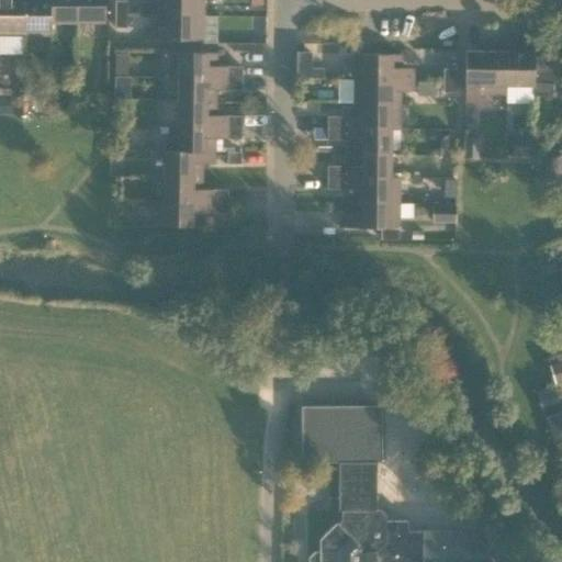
[(0,0),(0,34),(22,35),(21,0),(0,0)]
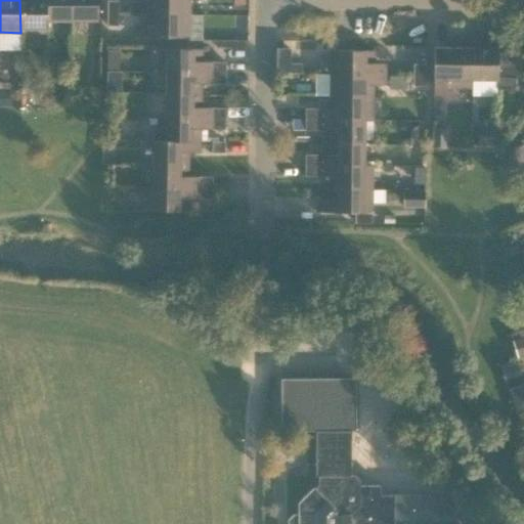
[(19,0),(20,33),(45,33),(45,0),(19,0)]
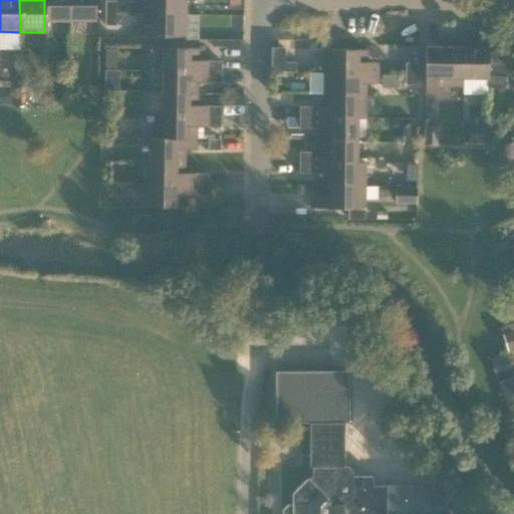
[(45,19),(69,20),(69,0),(44,0),(44,32),(45,32),(45,19)]
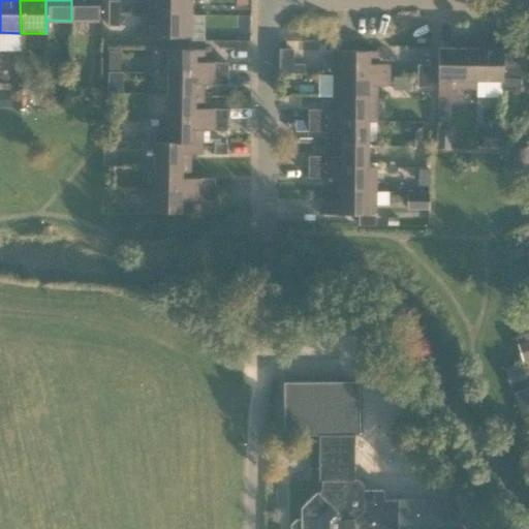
[(71,0),(71,21),(98,21),(97,0),(71,0)]
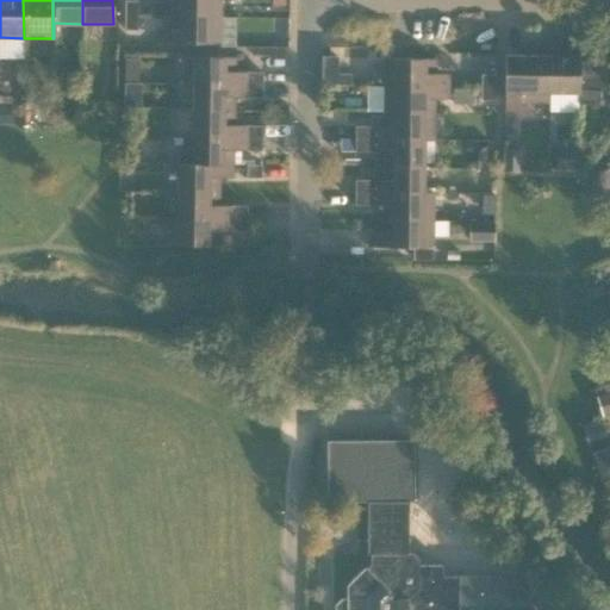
[(124,0),(124,14),(137,14),(136,0),(124,0)]
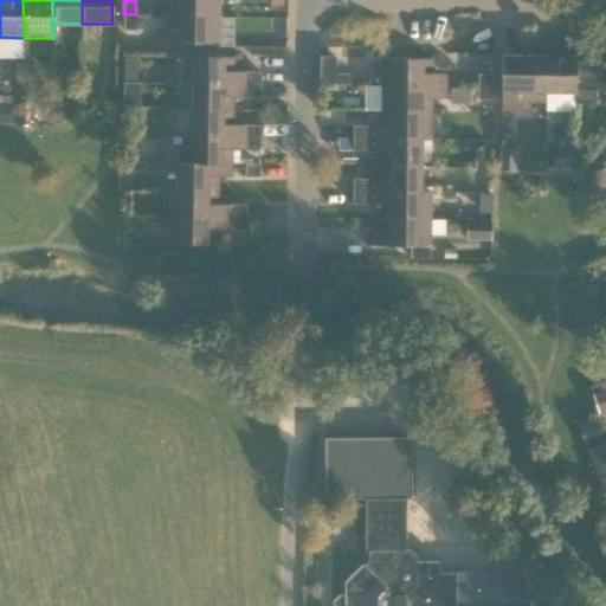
[(161,0),(162,1),(168,1),(168,14),(218,15),(218,0),(161,0)]
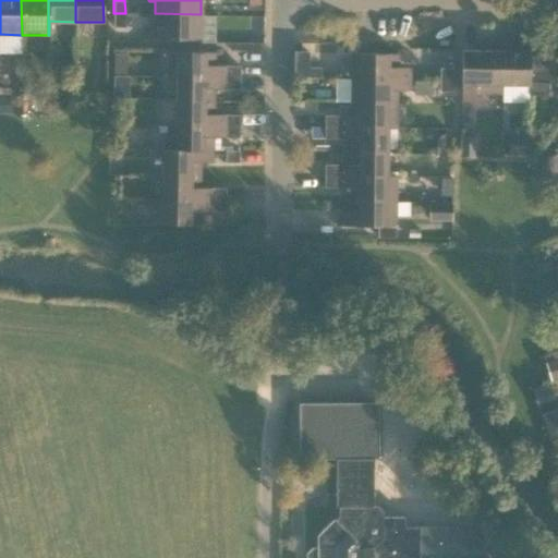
[(125,13),(113,13),(113,26),(125,26),(125,13)]
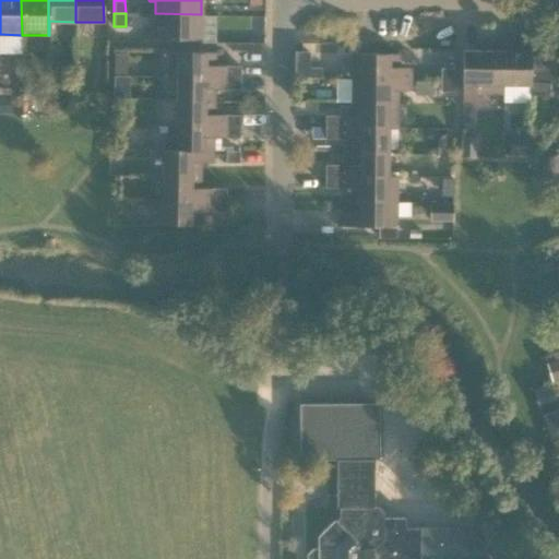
[(142,32),(142,38),(193,39),(194,39),(201,39),(201,14),(155,13),(155,26),(150,26),(150,32),(142,32)]
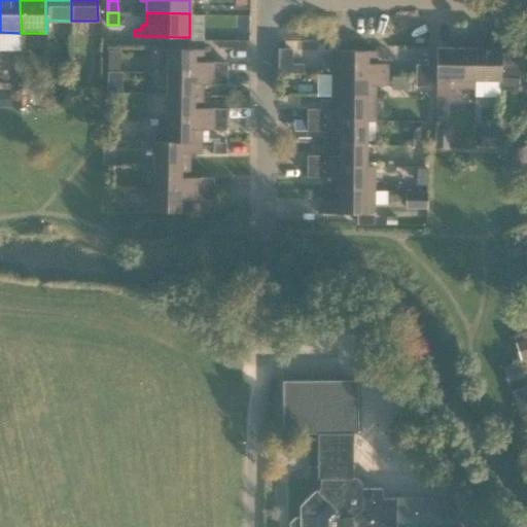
[(196,36),(205,36),(208,13),(198,12),(196,36)]
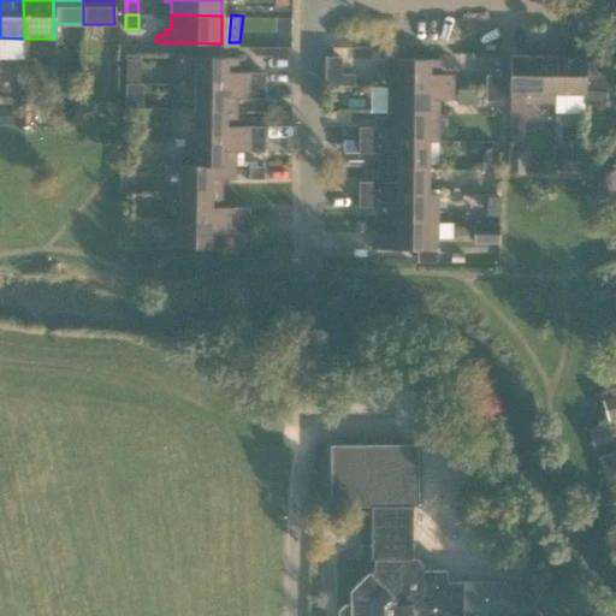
[(525,61),(510,61),(509,102),(554,102),(555,93),(555,45),(525,45),(525,61)]
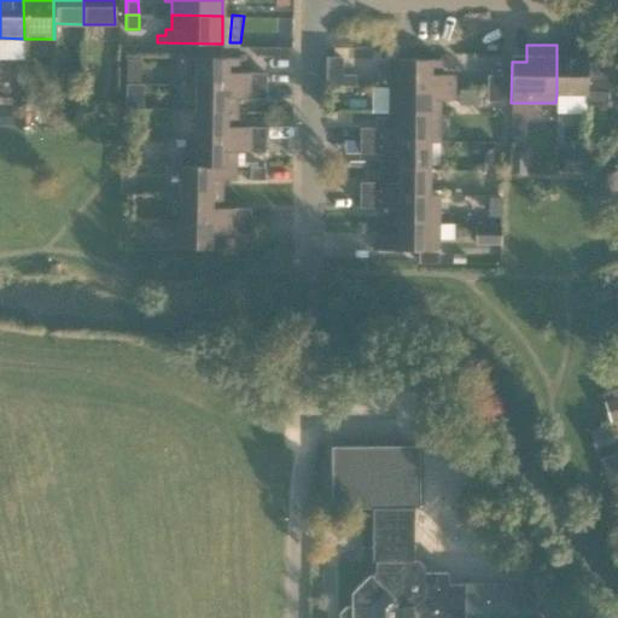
[(587,45),(557,45),(557,93),(586,94),(587,62),(587,45)]
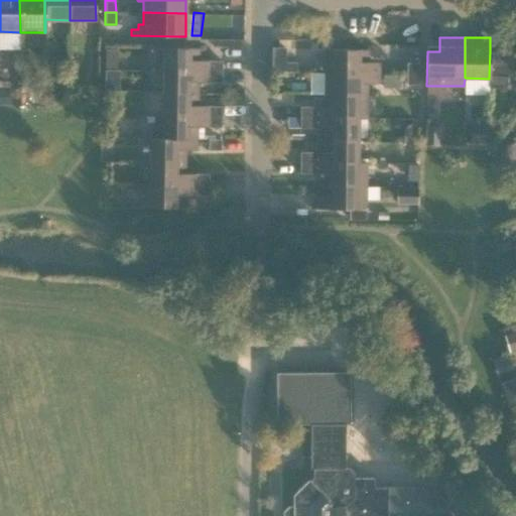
[(163,66),(163,71),(204,71),(211,71),(211,66),(204,66),(204,60),(198,59),(198,47),(163,47),(163,66)]
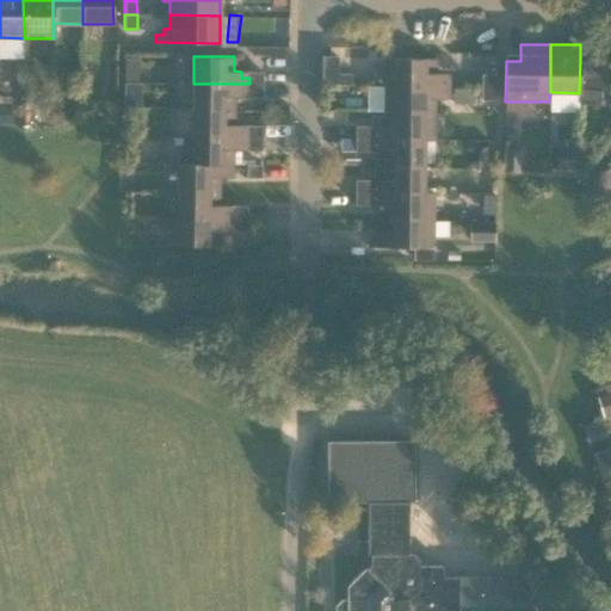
[(384,85),(394,86),(395,86),(449,86),(449,80),(449,79),(440,79),(440,73),(434,73),(434,59),(394,57),(384,57),(384,78),(384,85)]
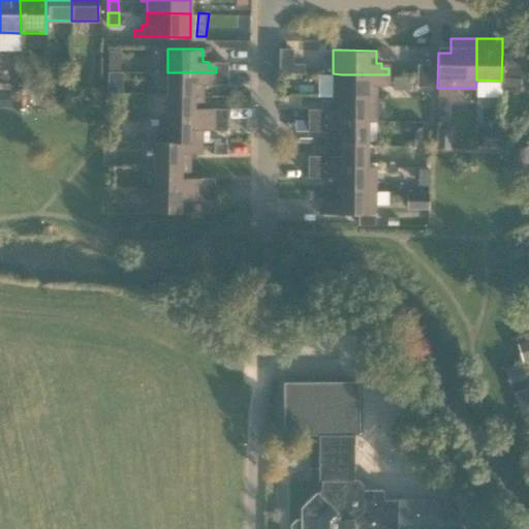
[(528,73),(528,52),(502,53),(501,81),(501,89),(517,89),(528,73)]
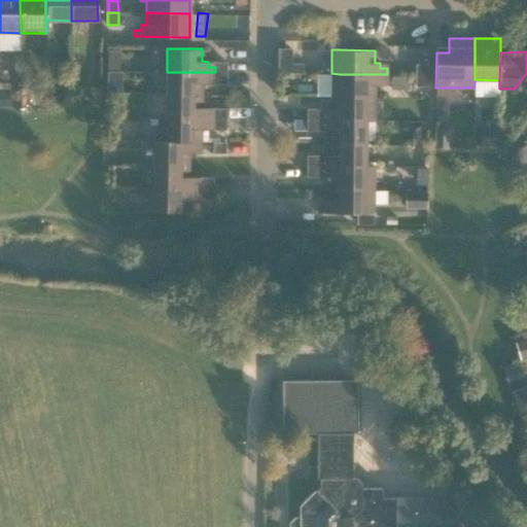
[(415,74),(428,74),(428,64),(415,64),(415,74)]
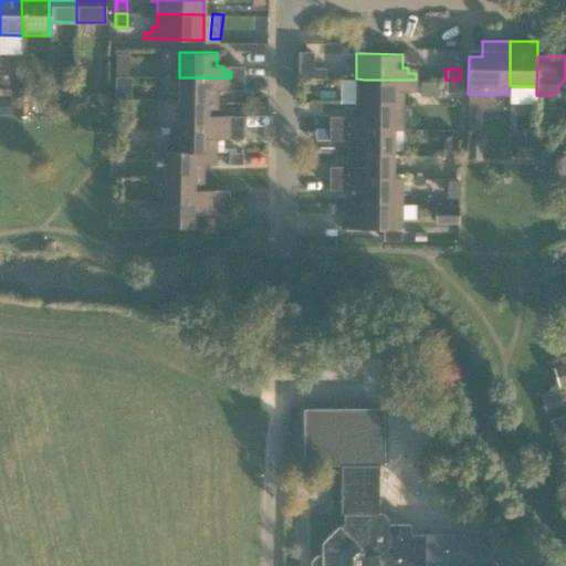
[(179,77),(178,102),(217,103),(217,90),(223,90),(231,90),(231,84),(223,84),(223,77),(179,77)]
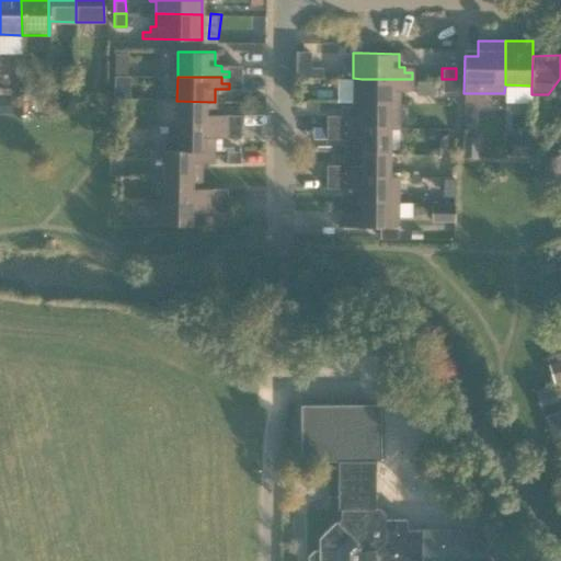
[(353,103),(363,103),(390,103),(399,104),(399,103),(399,91),(405,91),(405,86),(412,86),(412,79),(363,79),(362,79),(353,78),(353,103)]
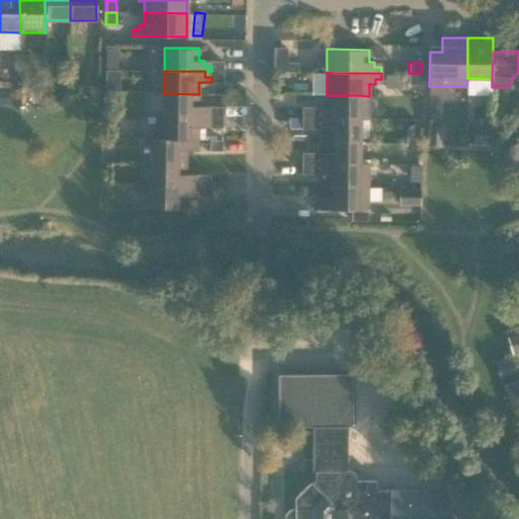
[(422,73),(409,73),(409,83),(422,84),(422,73)]
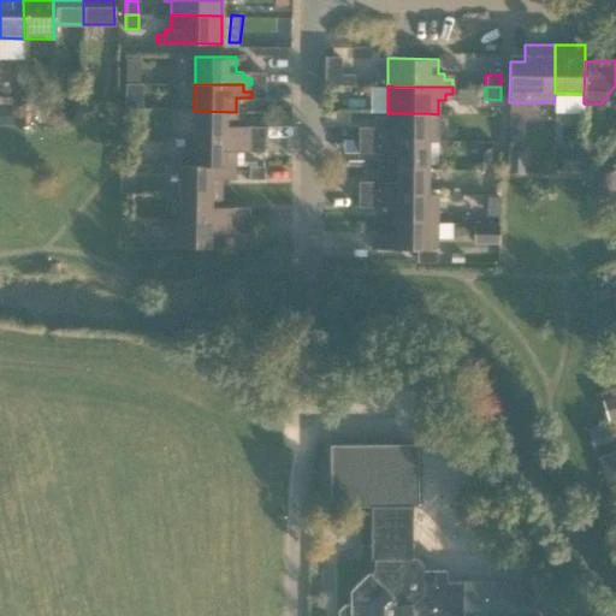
[(479,105),(479,88),(457,88),(457,105),(479,105)]
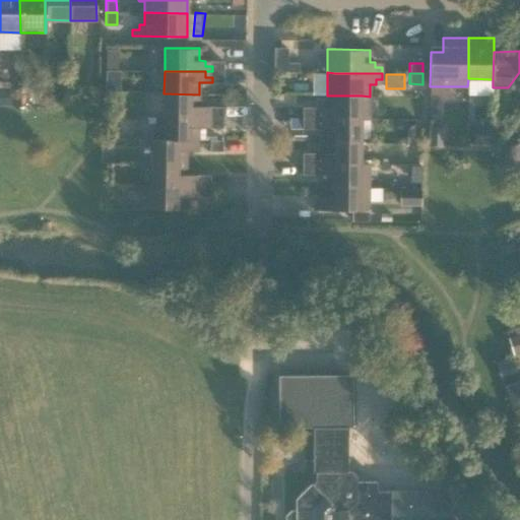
[(6,82),(0,82),(0,106),(10,107),(10,89),(6,88),(6,82)]
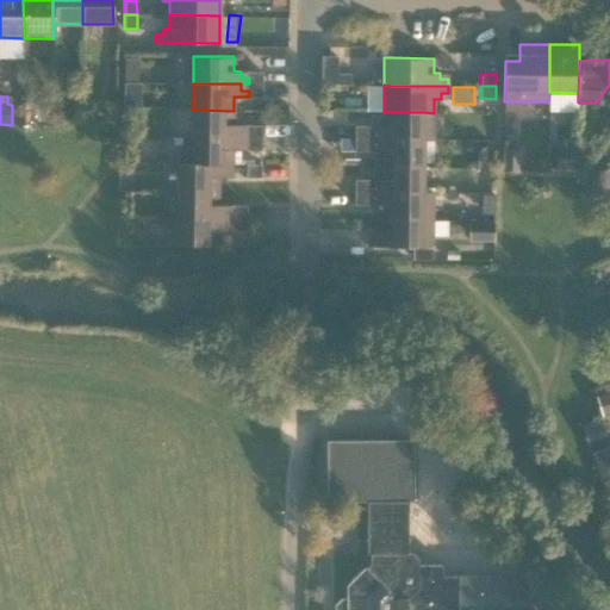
[(192,136),(247,137),(248,131),(240,131),(240,125),(240,124),(232,124),(234,111),(192,110),(192,136)]
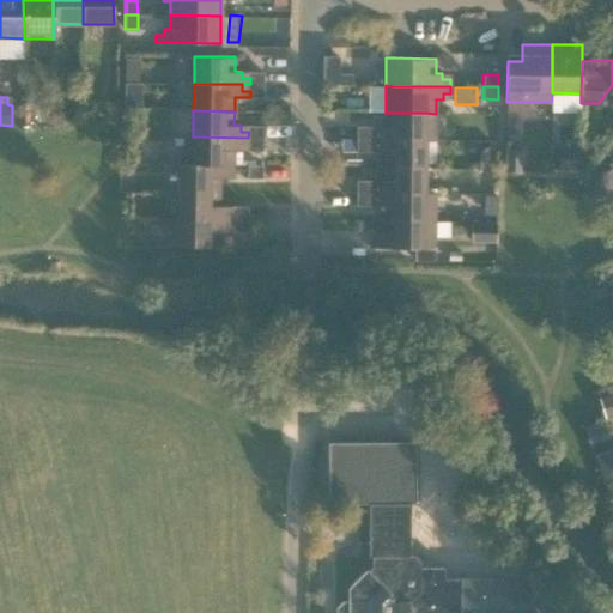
[(372,133),(372,139),(425,140),(435,140),(436,114),(426,113),(396,113),(386,113),(384,126),(377,126),(377,127),(378,133),(372,133)]
